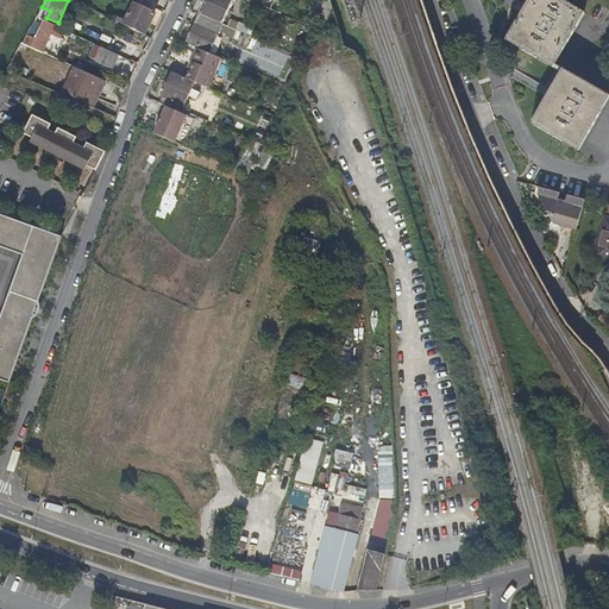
[(206,0),(200,14),(223,24),(225,18),(233,0),(206,0)]
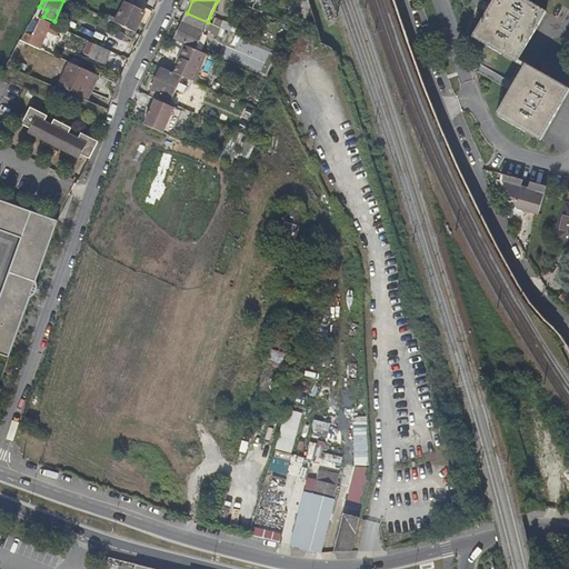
[(495,0),(482,22),(485,25),(477,39),(502,55),(503,51),(519,60),(538,27),(536,26),(545,11),(525,0),(495,0)]
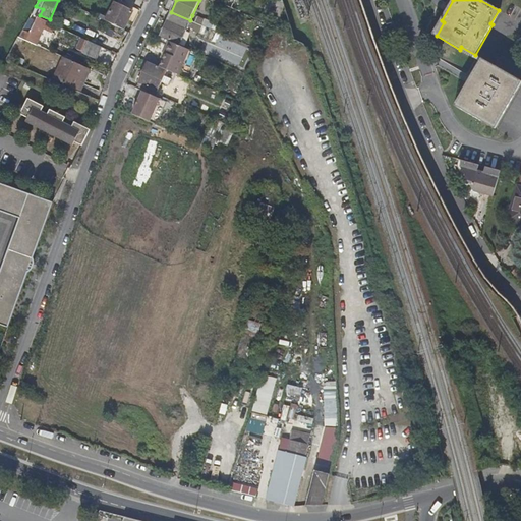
[(101,14),(99,17),(123,30),(132,11),(114,3),(107,17),(101,14)]
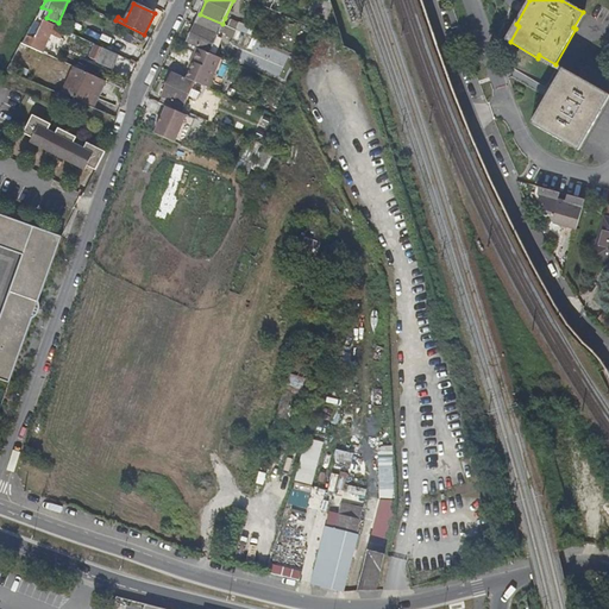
[(585,13),(583,12),(573,27),(576,29),(585,13)]
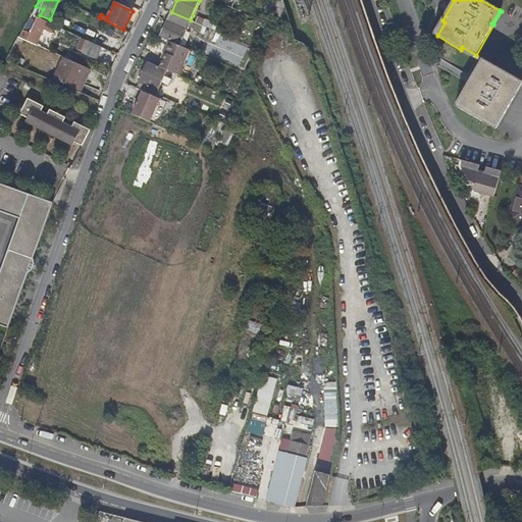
[(200,32),(203,25),(195,22),(191,20),(171,12),(161,36),(180,45),(188,27),(200,32)]
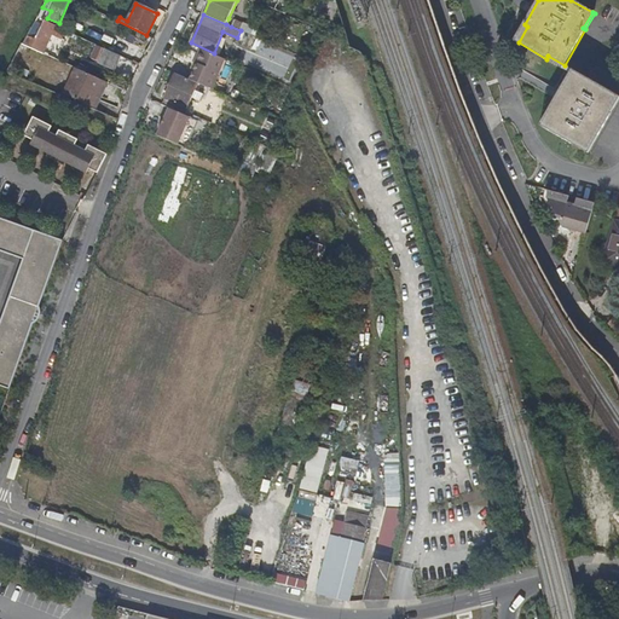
[(62,38),(65,29),(46,19),(40,32),(33,28),(24,44),(45,53),(53,34),(62,38)]
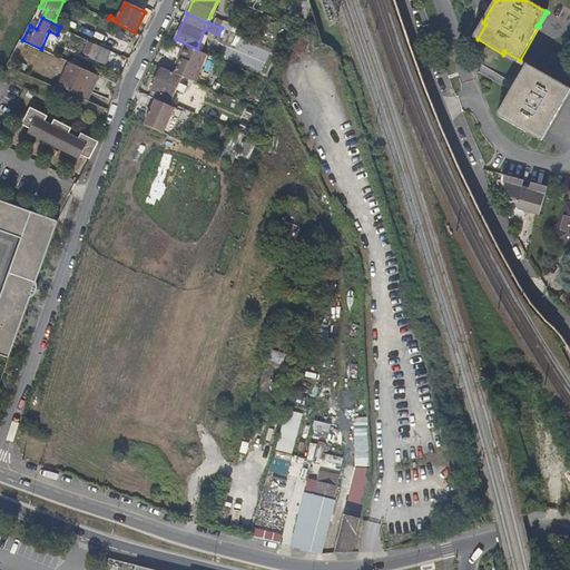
[(215,19),(213,25),(222,28),(226,30),(227,27),(223,25),(224,22),(216,19),(215,19)]
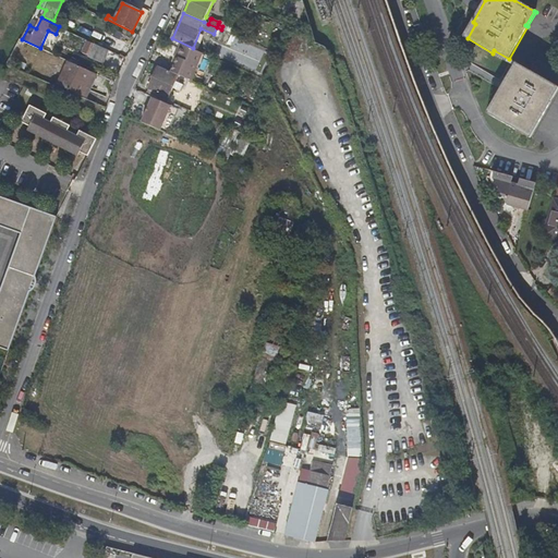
[(464,36),(468,38),(475,24),(473,22),(464,36)]
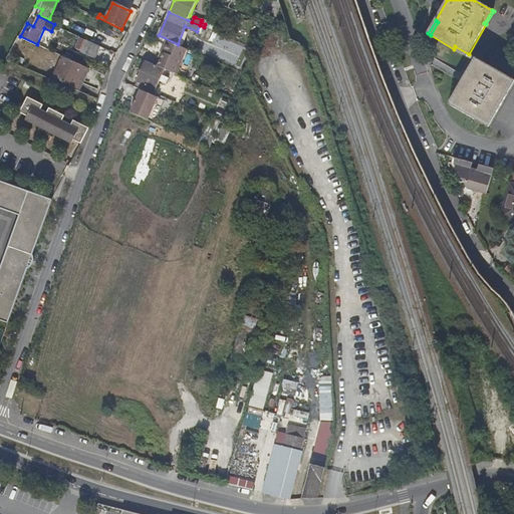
[(95,57),(100,46),(95,44),(87,40),(81,51),(95,57)]
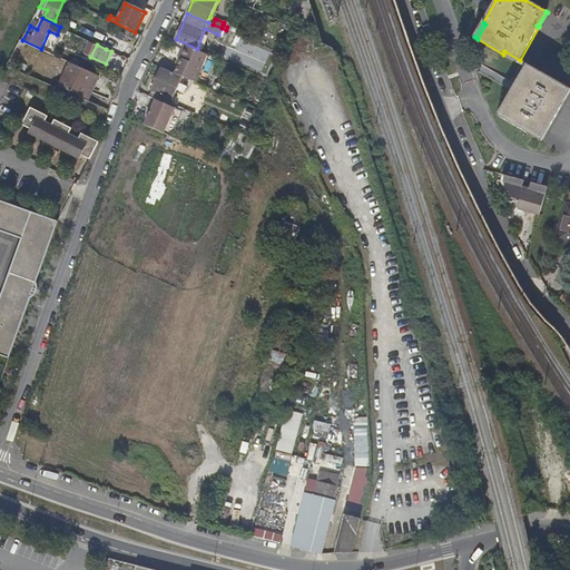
[(175,74),(194,81),(206,55),(186,46),(179,58),(182,59),(179,65),(175,74)]
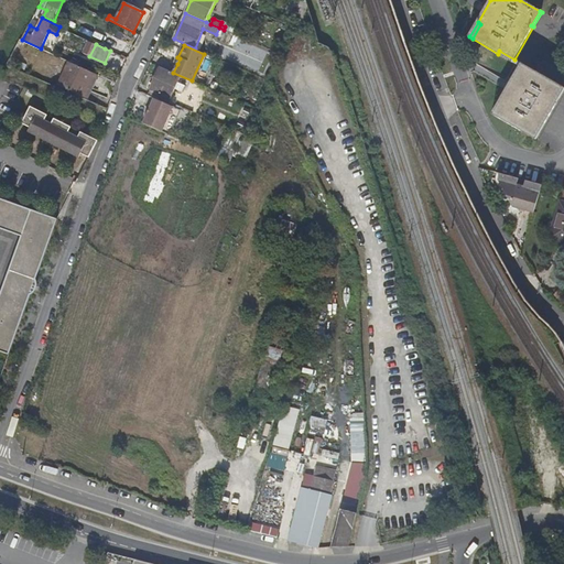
[(512,62),(514,60),(499,51),(498,54),(512,62)]
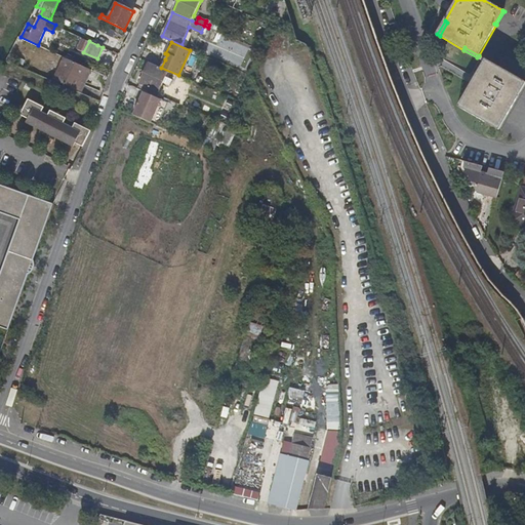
[(92,71),(64,57),(53,79),(83,92),(92,71)]
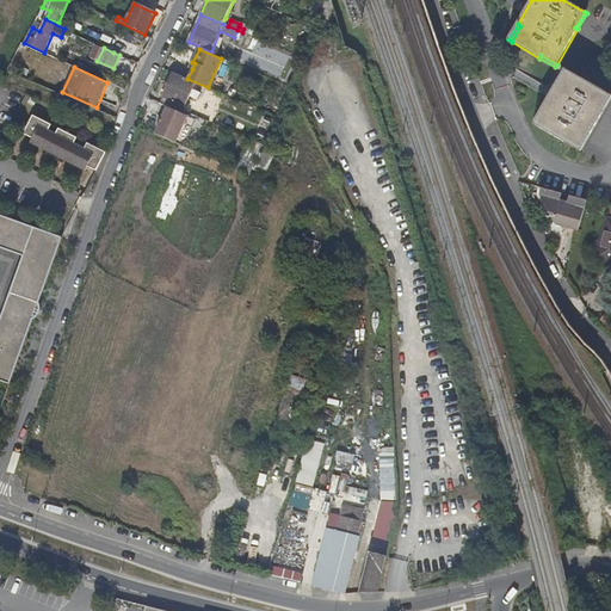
[(565,69),(563,72),(579,81),(580,78),(565,69)]
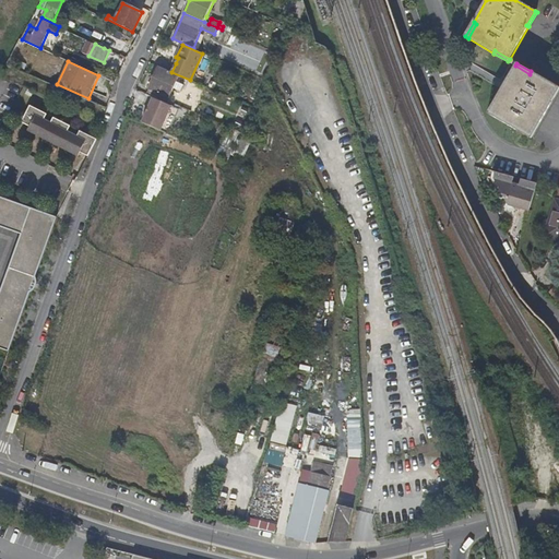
[(499,99),(491,115),(516,129),(518,126),(533,134),(551,102),(549,100),(557,86),(531,71),(530,74),(515,66),(497,97),(499,99)]
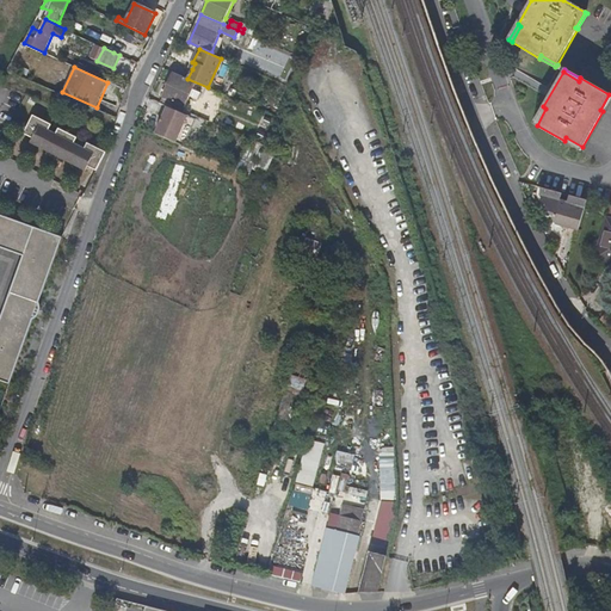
[(196,82),(173,73),(162,97),(162,98),(160,103),(183,112),(190,97),(192,98),(195,94),(191,93),(196,82)]
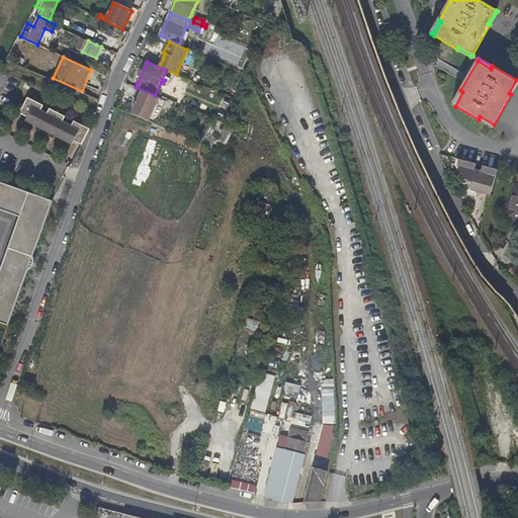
[(517,82),(517,80),(516,80),(509,93),(511,94),(517,82)]
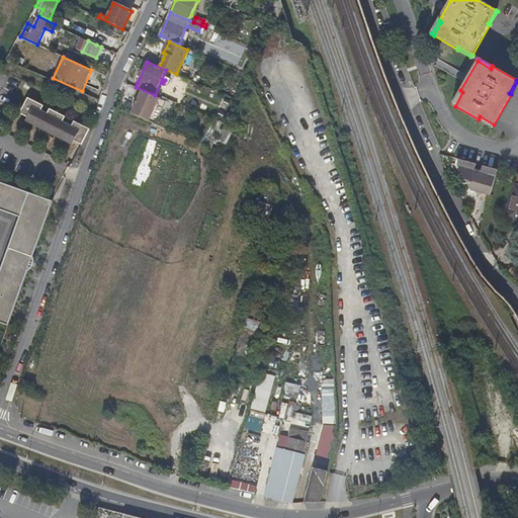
[(160,98),(142,90),(131,113),(150,121),(160,98)]
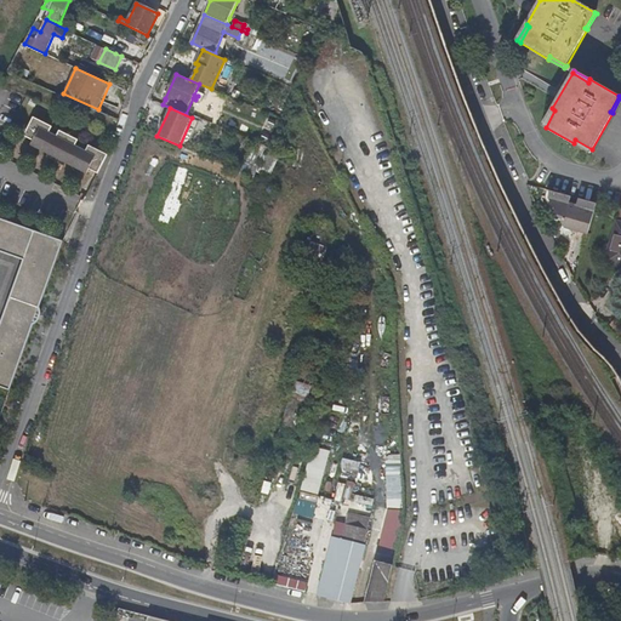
[(554,110),(552,108),(542,125),(546,127),(554,110)]
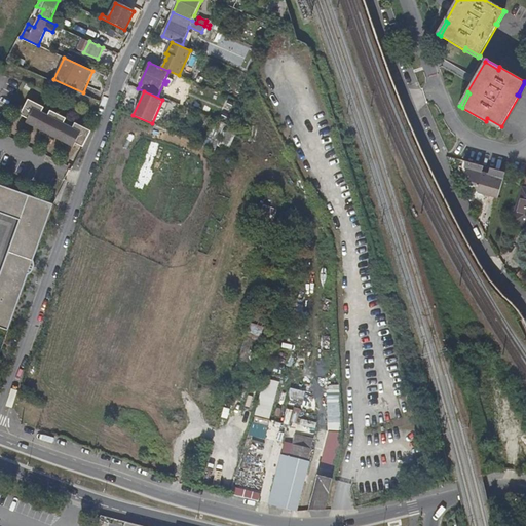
[(49,134),(57,138),(74,147),(76,143),(80,146),(81,143),(84,145),(91,132),(76,123),(74,128),(65,123),(67,118),(51,111),(49,115),(42,112),(45,108),(29,100),(23,112),(25,113),(24,116),(28,118),(27,122),(41,129),(49,134)]
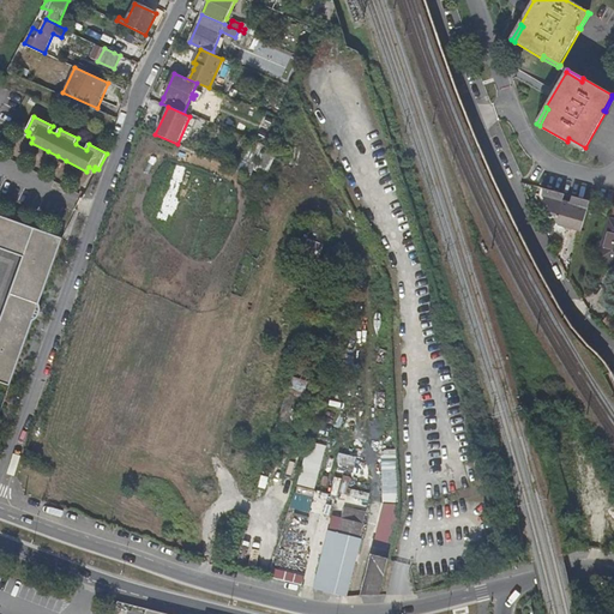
[(583,151),(585,148),(569,138),(567,142),(583,151)]
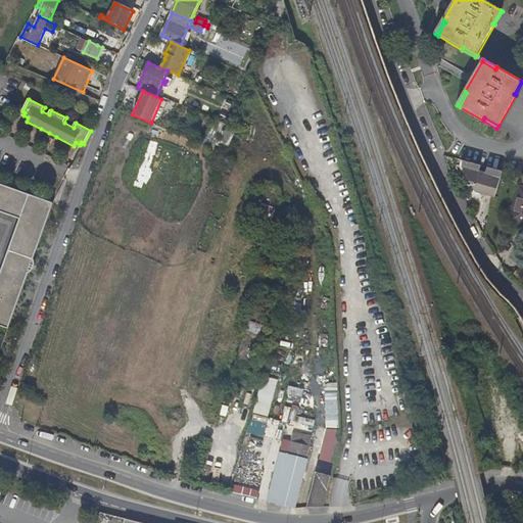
[(211,143),(215,138),(206,134),(204,140),(211,143)]
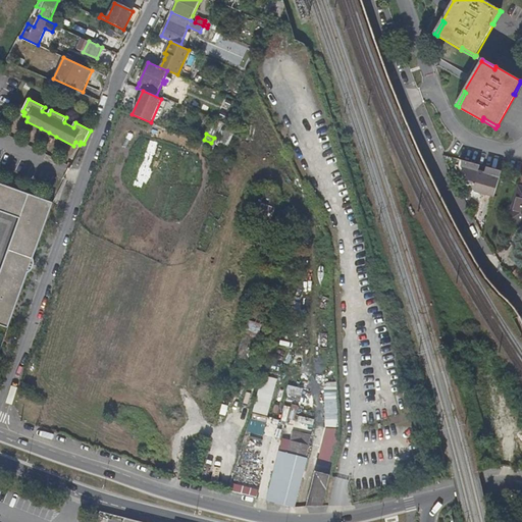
[(493,197),(499,177),(488,174),(461,166),(468,183),(472,184),(471,187),(474,192),(493,197)]
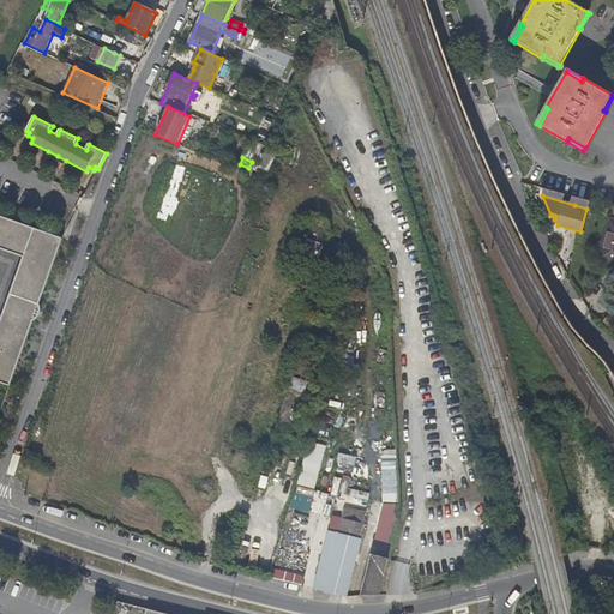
[(589,200),(577,197),(575,205),(587,209),(589,200)]
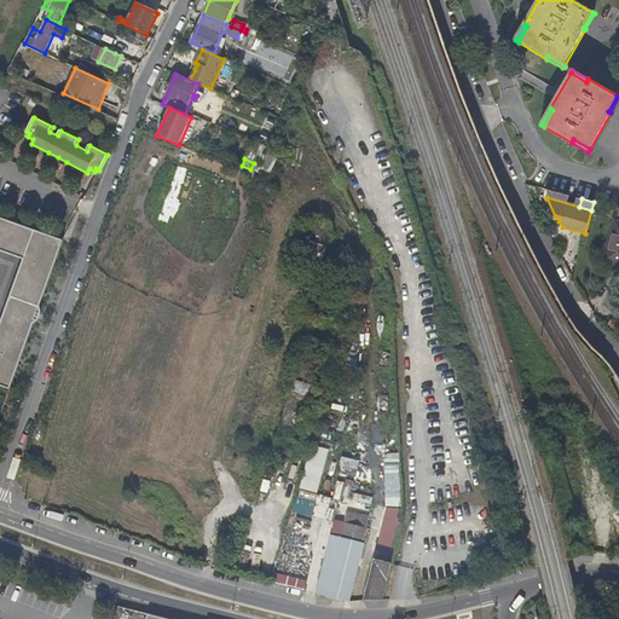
[(63,241),(0,218),(0,250),(23,260),(0,323),(0,386),(11,389),(34,324),(38,323),(40,319),(41,316),(41,312),(41,308),(40,306),(63,241)]
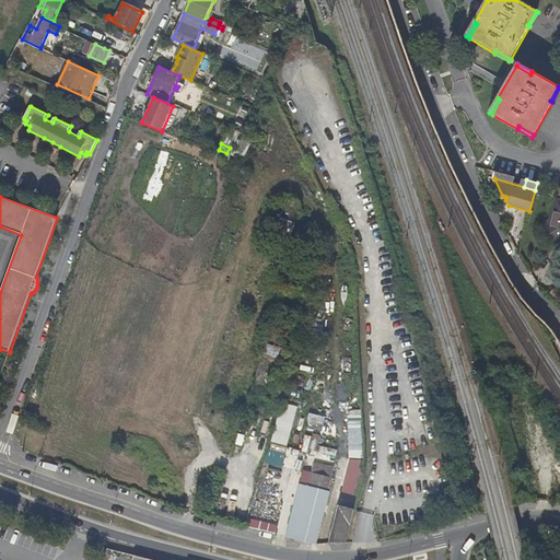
[(559,240),(559,200),(558,200),(557,200),(547,237),(559,240)]
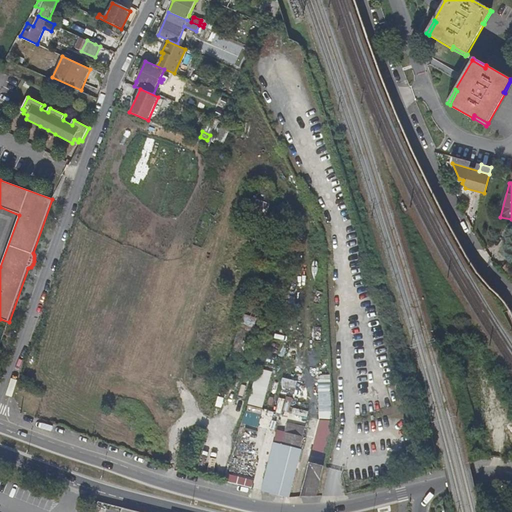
[(262,408),(273,372),(259,368),(248,404),(262,408)]
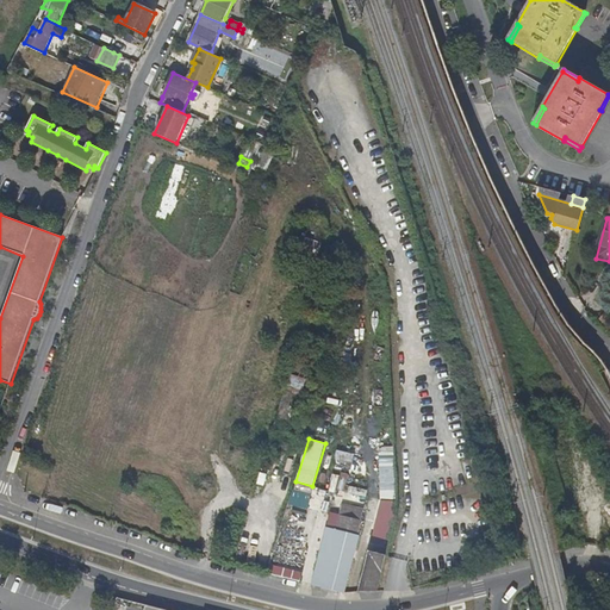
[(272,470),(259,466),(254,484),(266,487),(272,470)]
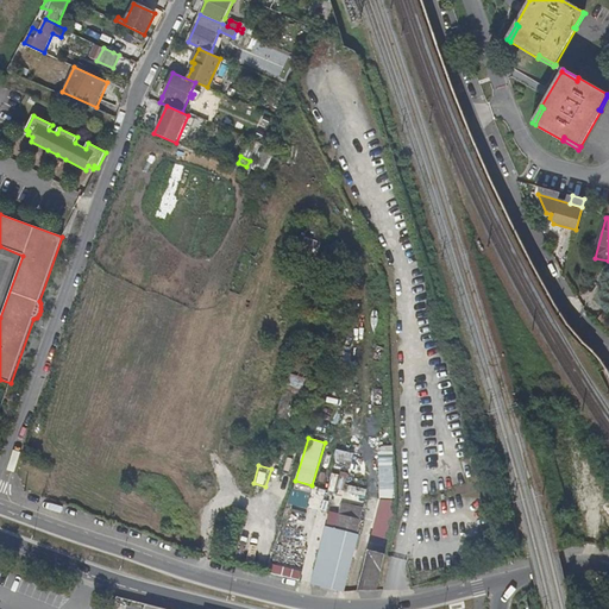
[(336,532),(327,529),(313,586),(341,594),(358,526),(359,519),(362,512),(343,508),(339,519),(336,532)]
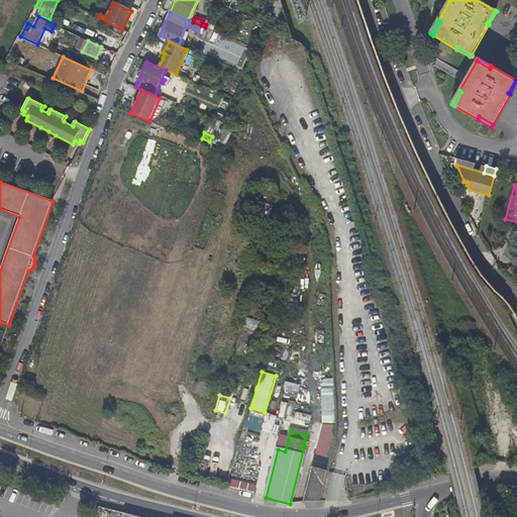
[(285,451),(288,440),(281,438),(278,449),(285,451)]
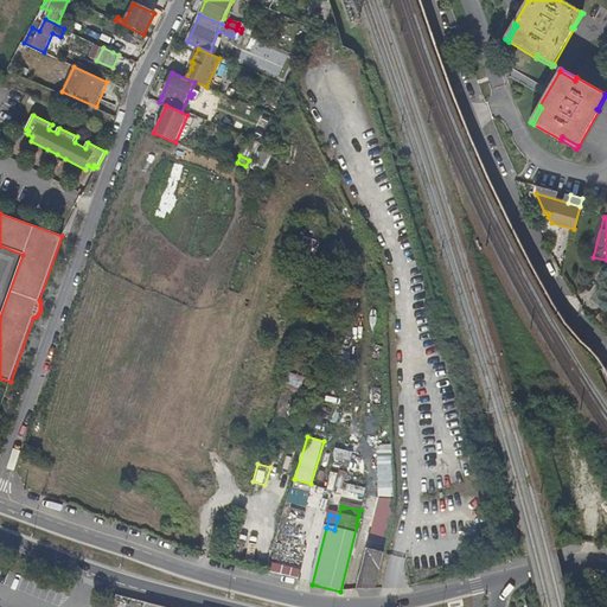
[(372,542),(385,545),(388,537),(375,534),(372,542)]
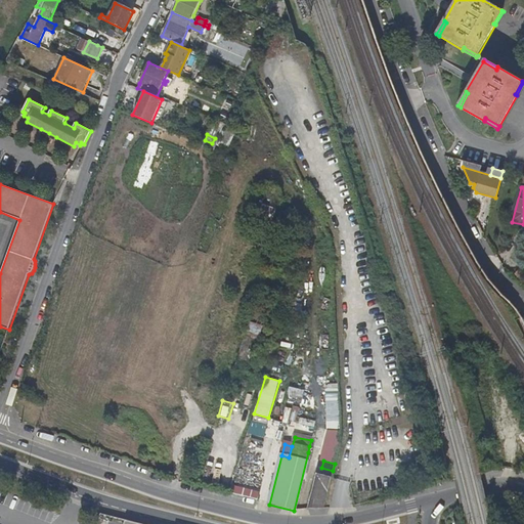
[(316,474),(307,511),(323,510),(331,478),(316,474)]
